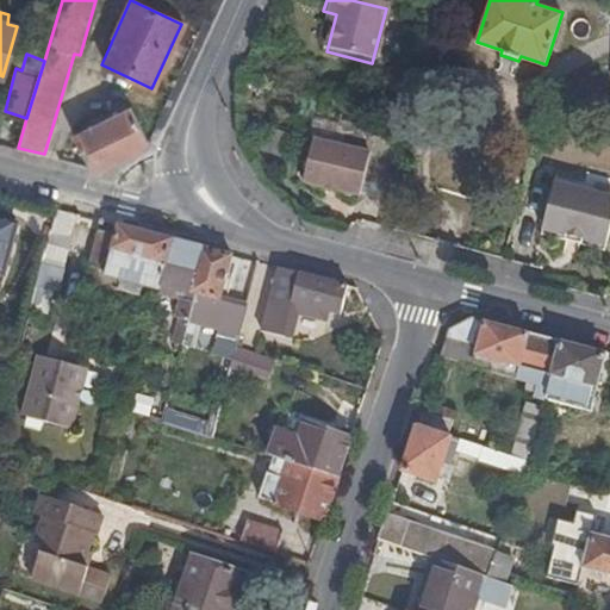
[(147,145),(150,141),(131,103),(74,132),(92,167),(104,169),(147,145)]
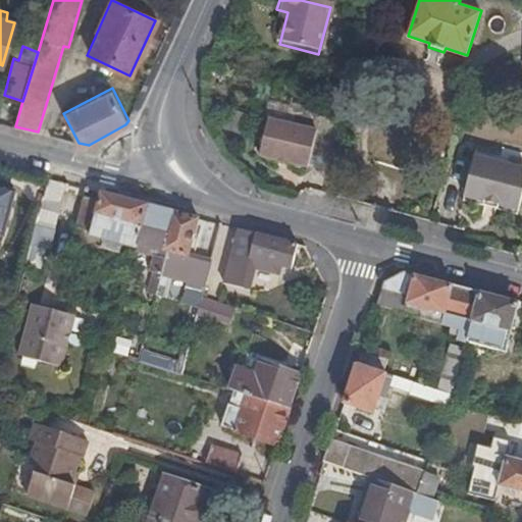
[(309,165),(318,129),(271,117),(262,153),(309,165)]
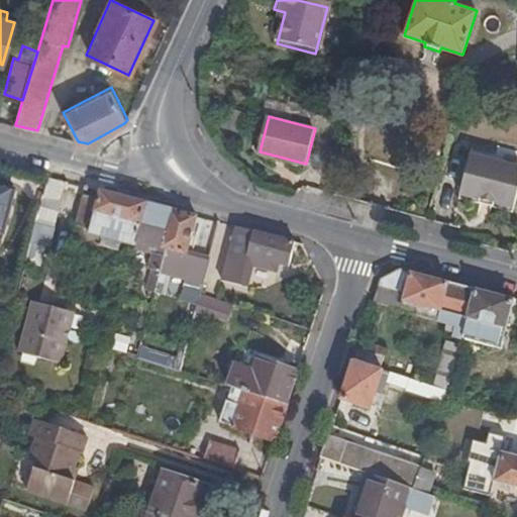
[(461,186),(481,191),(498,195),(516,199),(516,159),(472,148),(461,186)]
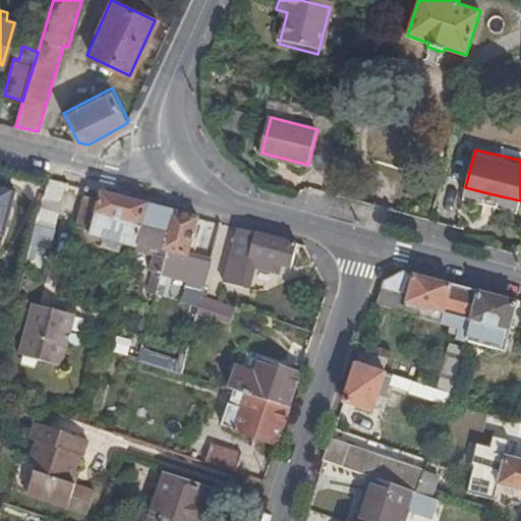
[(65,177),(48,172),(31,239),(45,243),(48,244),(65,177)]
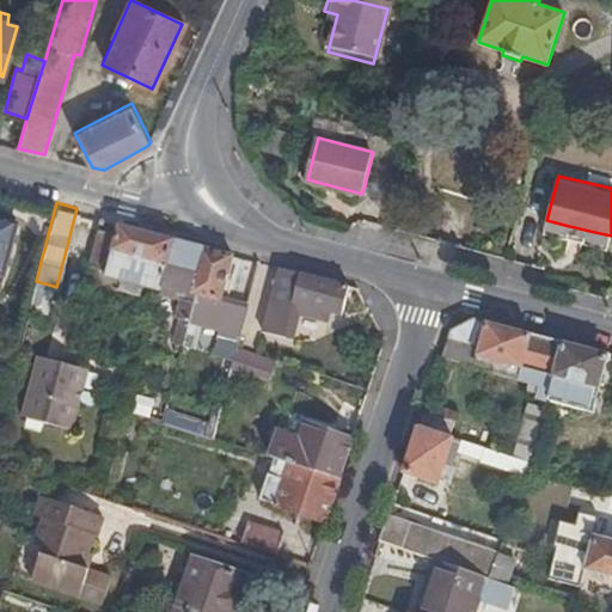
[(0,269),(2,270),(17,218),(0,213),(0,269)]
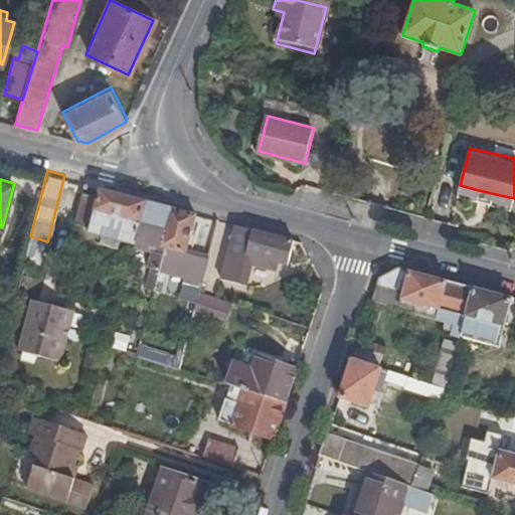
[(98,195),(83,192),(76,218),(80,219),(79,222),(90,225),(89,230),(133,241),(135,236),(145,196),(100,185),(98,195)]
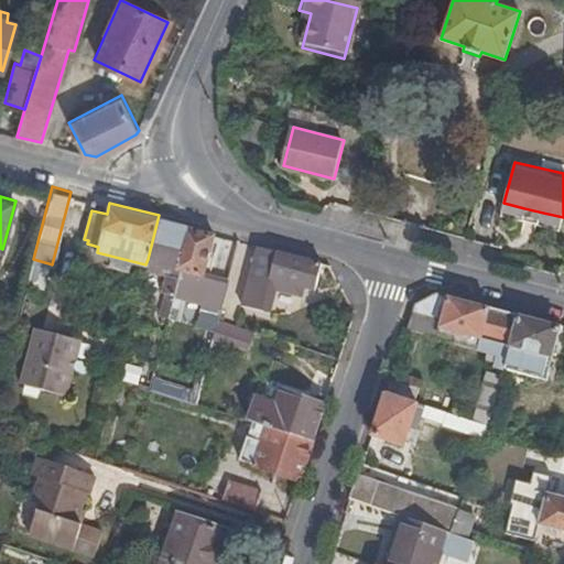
[(543,213),(524,208),(523,213),(542,218),(543,213)]
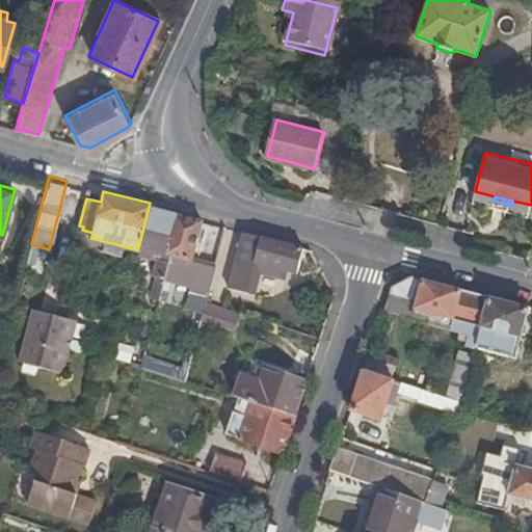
[(176,209),(150,203),(139,244),(147,247),(144,254),(155,257),(151,271),(156,273),(151,295),(159,297),(165,275),(169,262),(163,260),(176,209)]
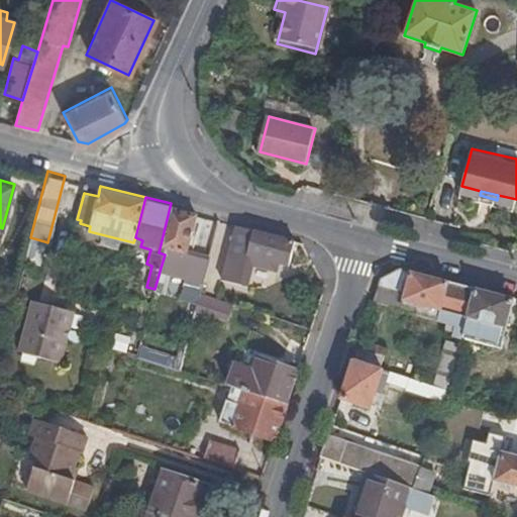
[(196,210),(171,203),(159,252),(165,254),(161,268),(185,276),(183,280),(202,286),(209,255),(186,249),(196,210)]
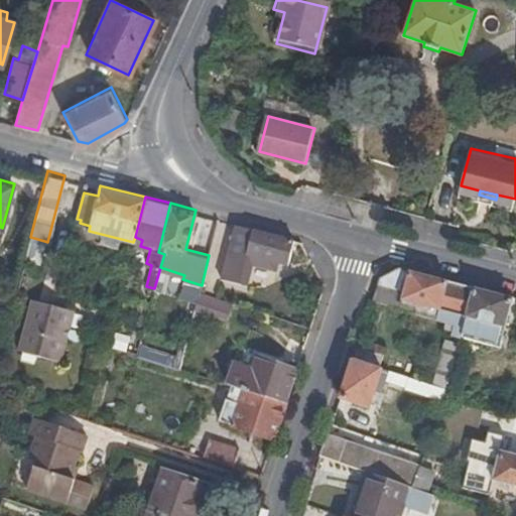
[(295,236),(220,216),(213,243),(288,262),(295,236)]
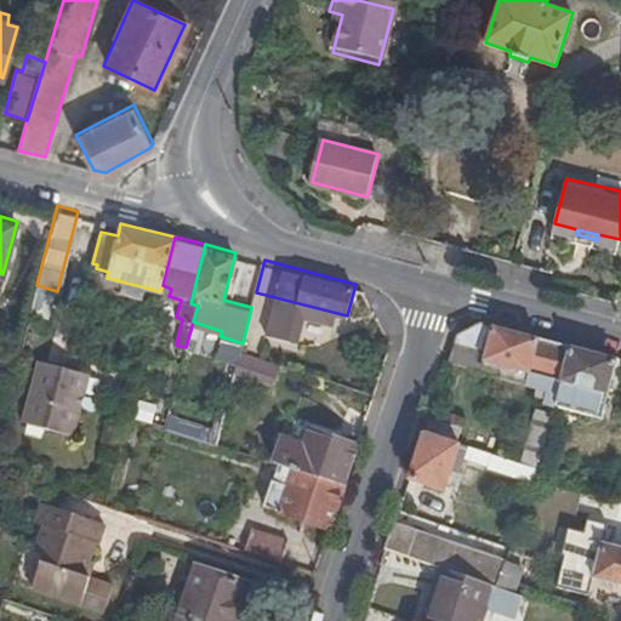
[(53,290),(36,285),(29,313),(46,319),(53,290)]
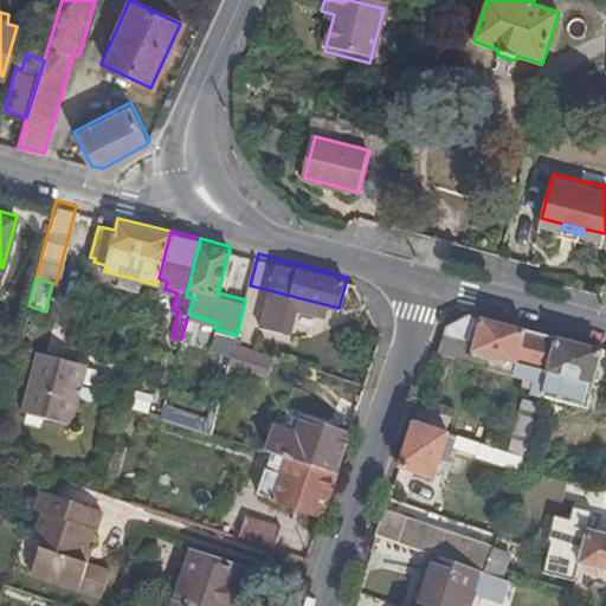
[(476,342),(483,315),(470,311),(444,327),(443,333),(476,342)]
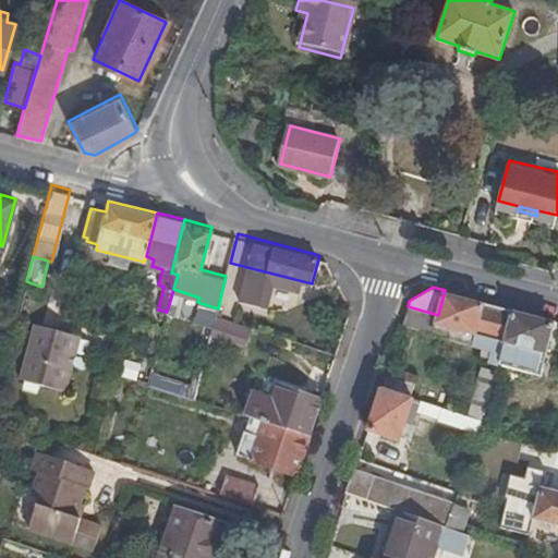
[(485,300),(445,290),(438,315),(436,322),(473,331),(476,332),(485,300)]
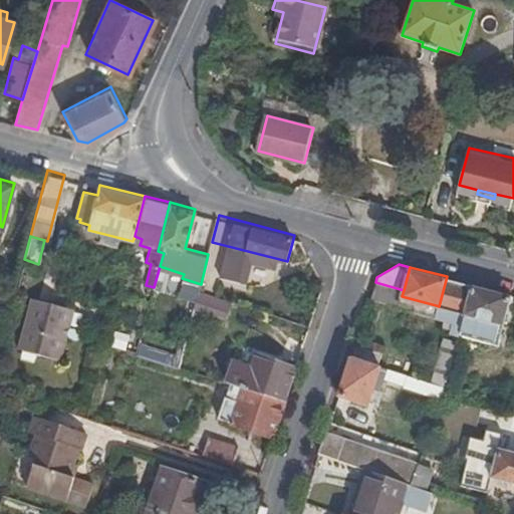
[(473,283),(447,276),(439,306),(436,305),(434,315),(453,319),(451,331),(460,333),(473,283)]
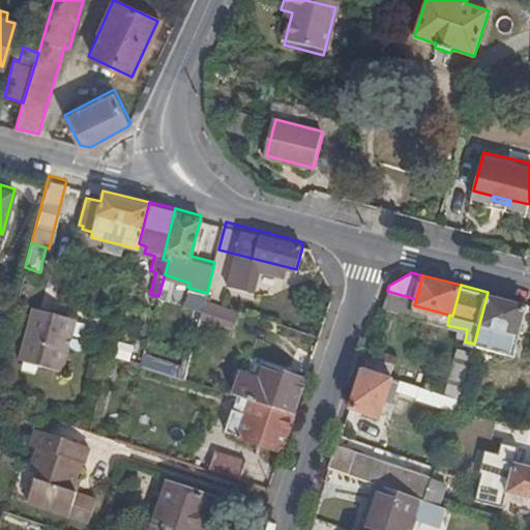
[(414,305),(416,299),(387,291),(382,305),(412,313),(414,305)]
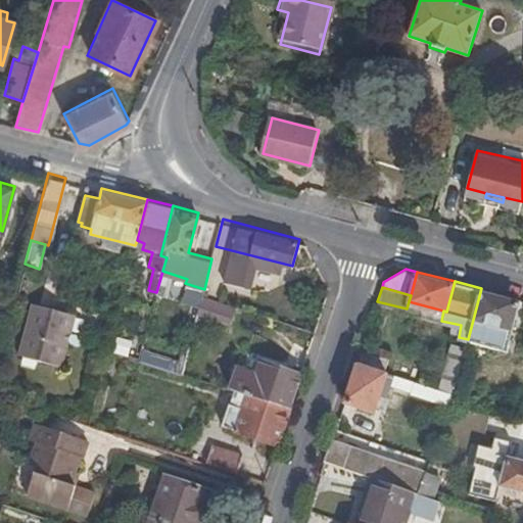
[(520,299),(481,288),(468,339),(507,347),(520,299)]
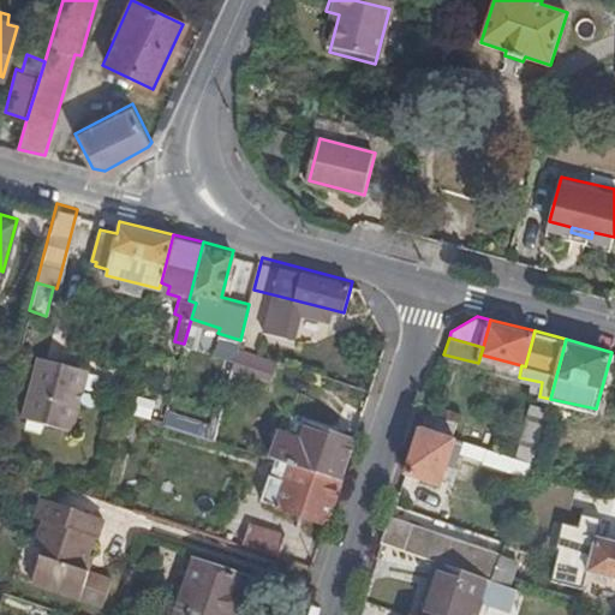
[(270,381),(278,360),(243,348),(236,369),(244,371),(270,381)]
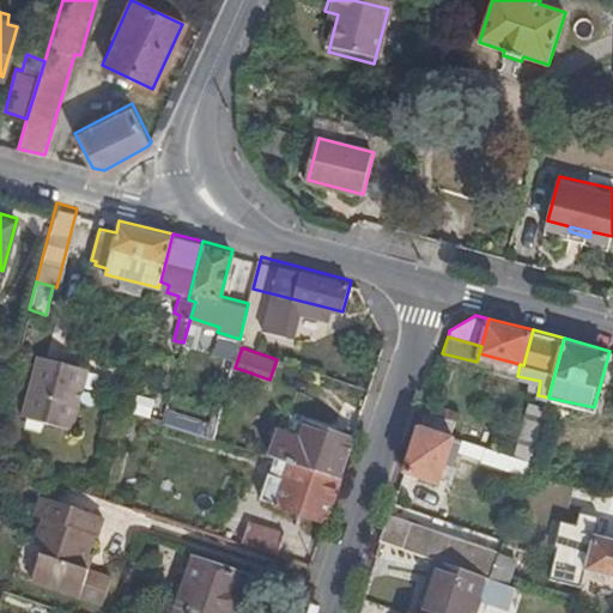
[(83,388),(86,368),(37,356),(22,416),(72,430),(79,399),(77,399),(80,387),(83,388)]
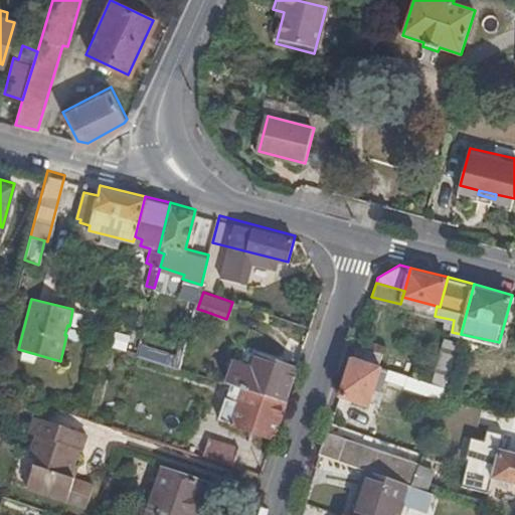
[(10,310),(0,306),(0,343),(1,344),(10,310)]
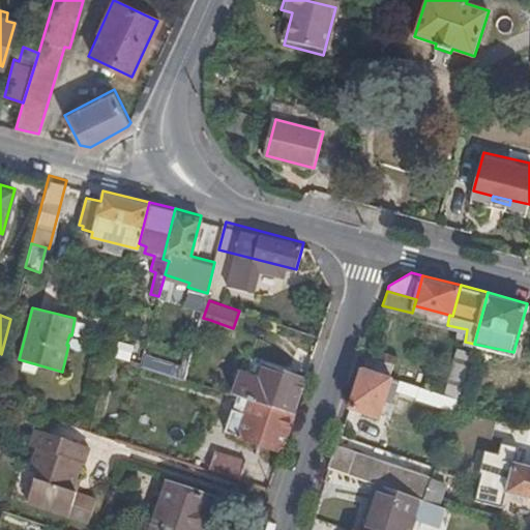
[(204,343),(210,320),(203,318),(200,316),(194,340),(204,343)]
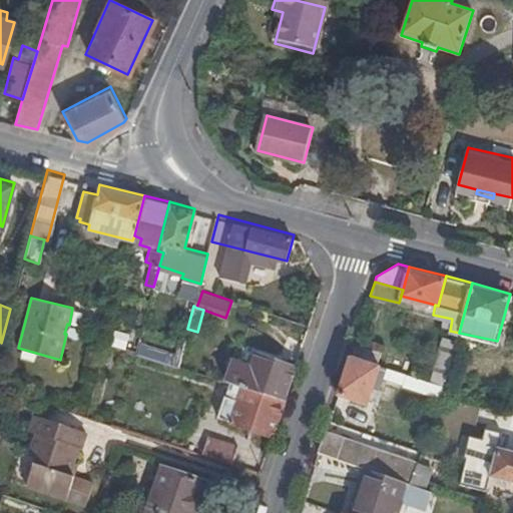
[(135,333),(116,328),(111,343),(114,343),(130,349),(135,333)]
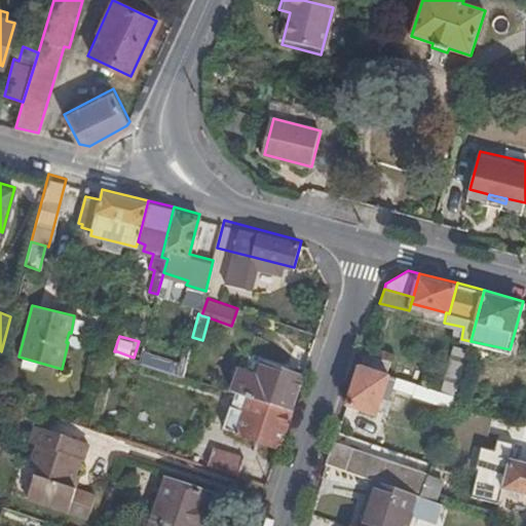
[(460,379),(470,346),(455,343),(442,393),(451,397),(460,379)]
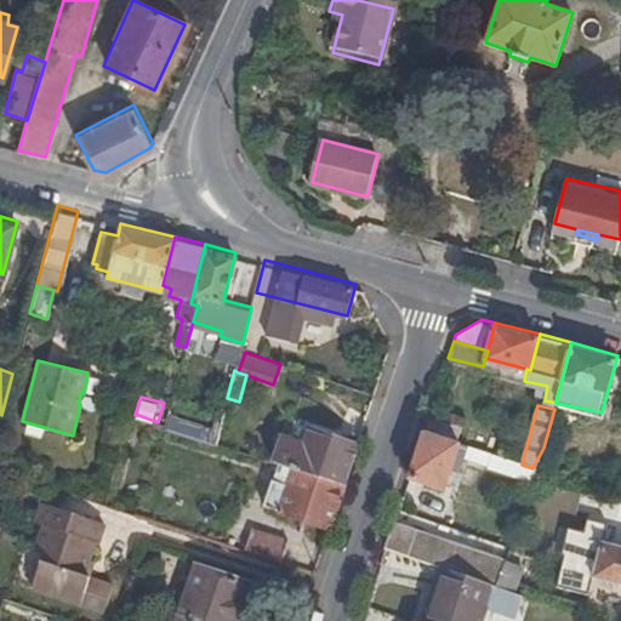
[(431,409),(423,432),(455,442),(462,421),(431,409)]
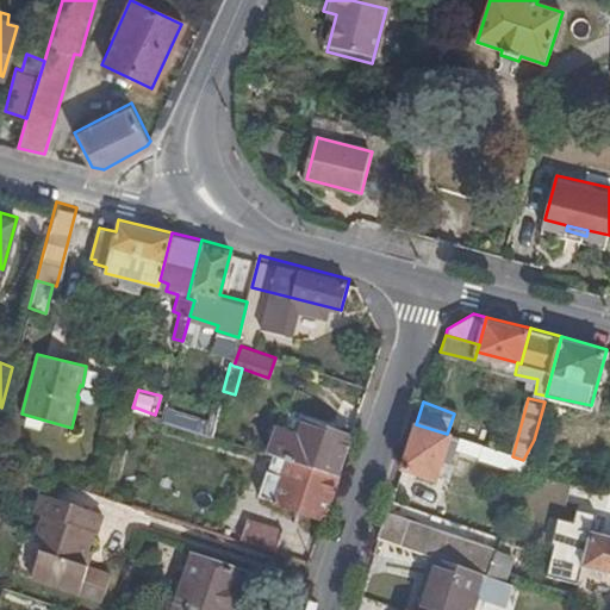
[(161,417),(211,434),(215,419),(166,403),(161,417)]
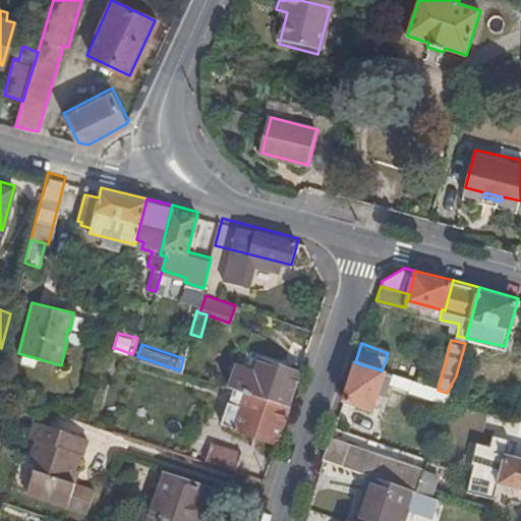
[(112,365),(116,348),(113,348),(108,346),(103,362),(112,365)]
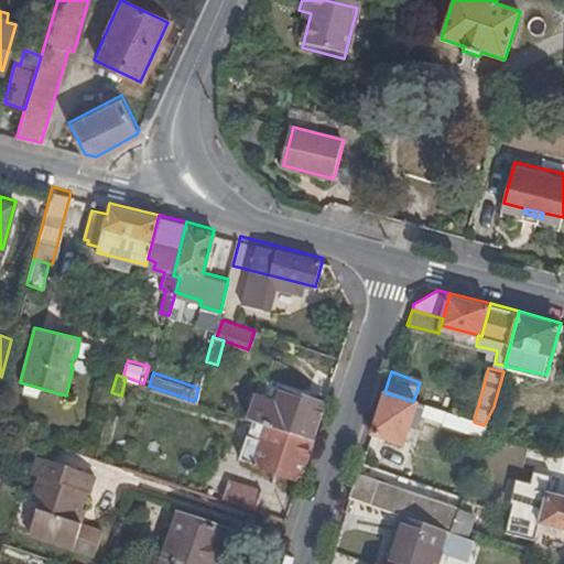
[(312,438),(324,400),(282,387),(278,402),(257,396),(249,419),(268,424),(312,438)]
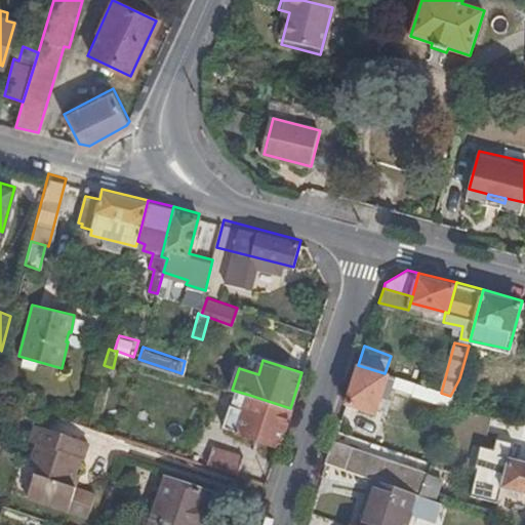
[(358,365),(347,402),(375,412),(380,399),(387,401),(392,388),(395,377),(385,373),(358,365)]
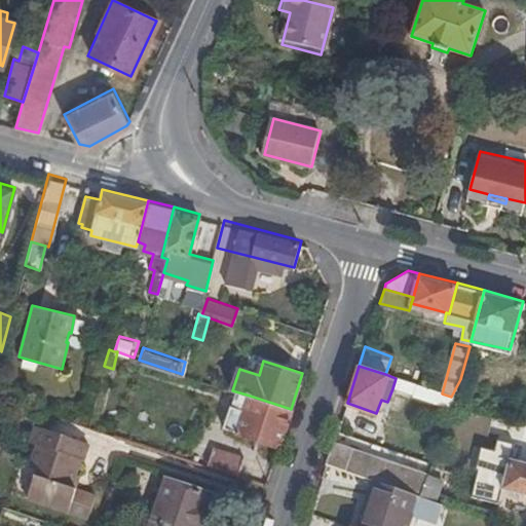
[(396,378),(392,388),(413,396),(416,385),(396,378)]
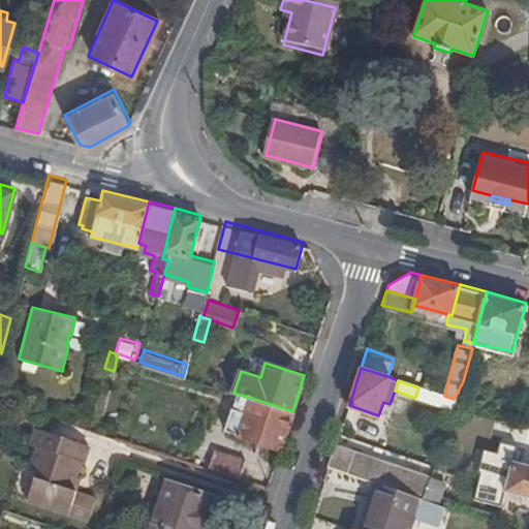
[(456,408),(454,399),(444,396),(418,387),(415,398),(455,411),(456,408)]
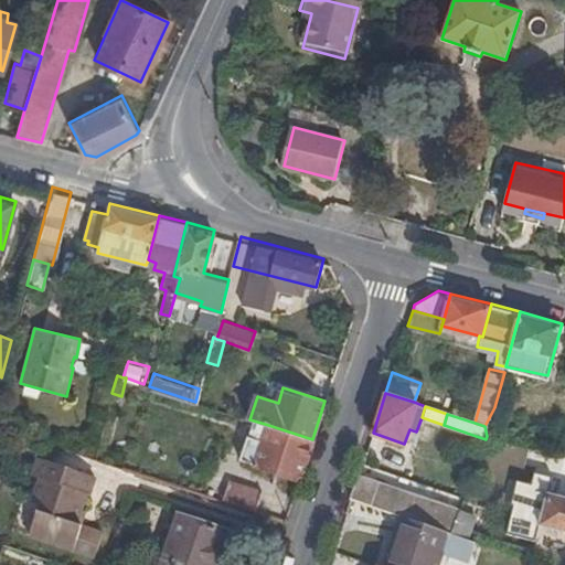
[(299,478),(312,439),(268,425),(264,440),(246,435),(238,458),(299,478)]
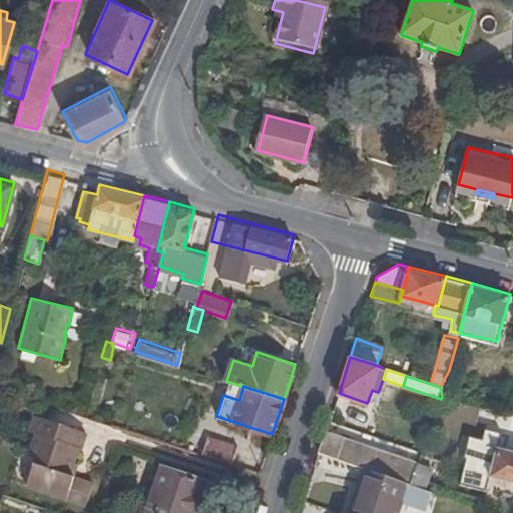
[(511,429),(512,421),(512,411),(481,405),(477,421),(511,429)]
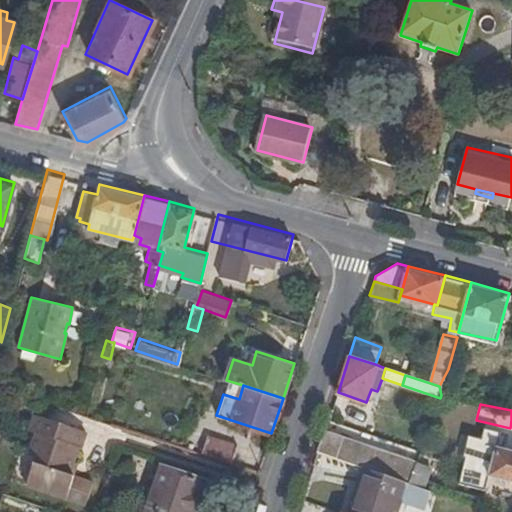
[(85,429),(33,412),(28,429),(36,431),(30,450),(34,461),(26,483),(85,502),(92,480),(70,472),(78,445),(80,446),(85,429)]
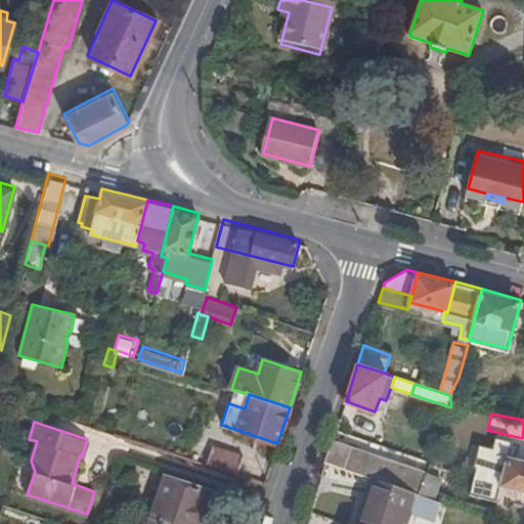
[(333,440),(324,463),(374,478),(417,492),(419,493),(427,472),(333,440)]
